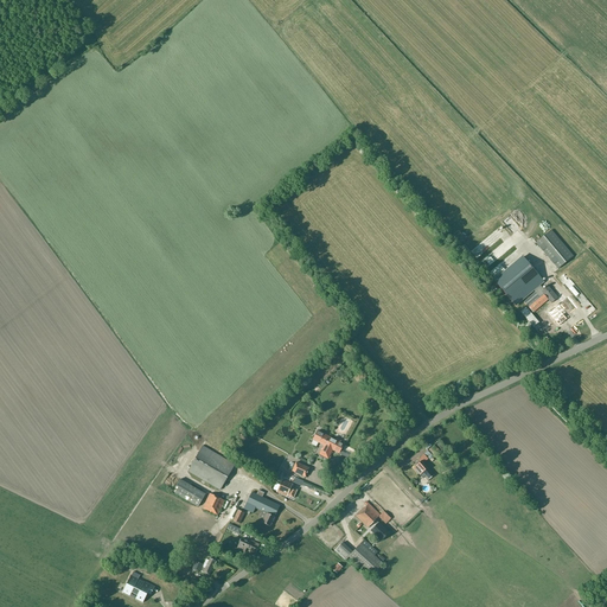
[(573,256),(550,230),(536,243),(557,268),(573,256)]
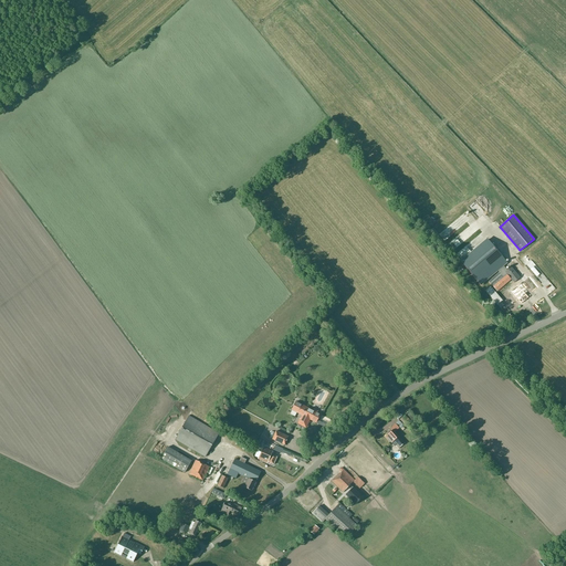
[(506,262),(488,240),(461,262),(480,284),(498,270),(500,272),(489,282),(496,291),(511,280),(527,299),(534,293),(511,266),(507,270),(503,265),(506,262)]
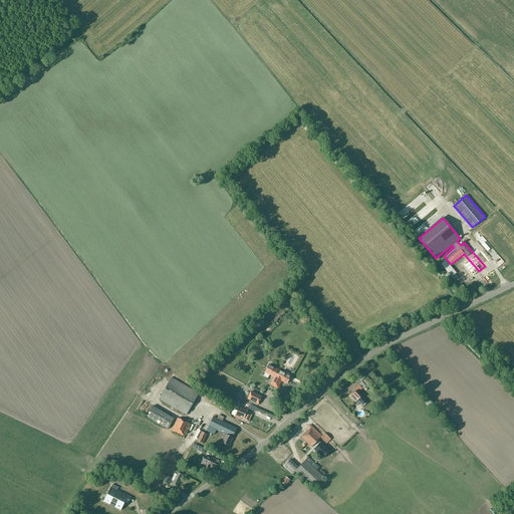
[(470,272),(472,269),(465,261),(456,269),(463,277),(462,278),(466,282),(473,276),(470,272)]
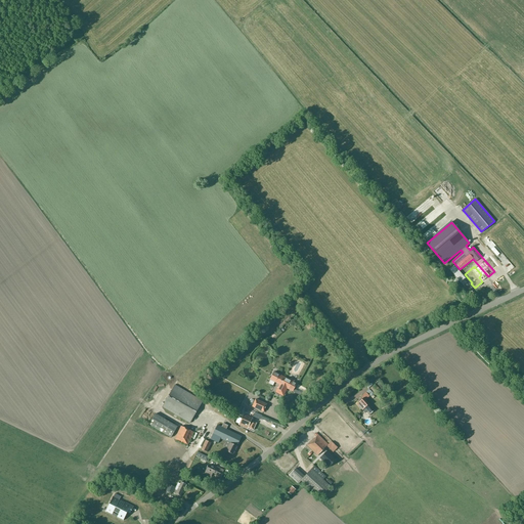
[(274,372),(270,380),(279,385),(275,392),(284,396),(287,388),(293,391),(297,384),(294,382),(295,381),(291,379),(290,380),(274,372)]
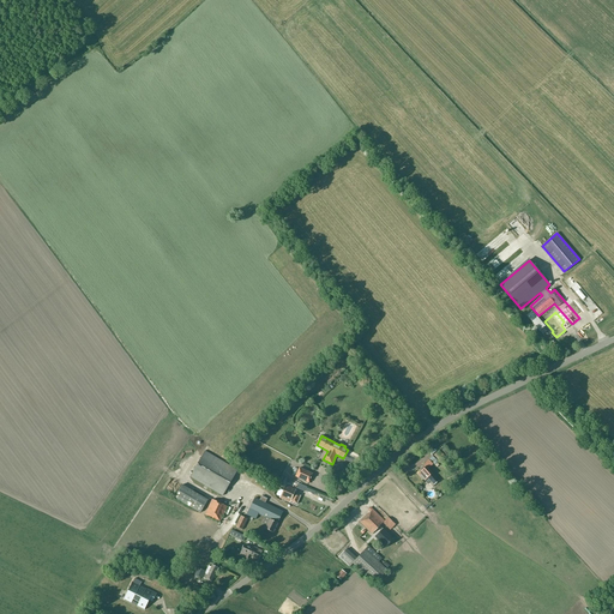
[(205,451),(190,477),(222,497),(238,470),(205,451)]
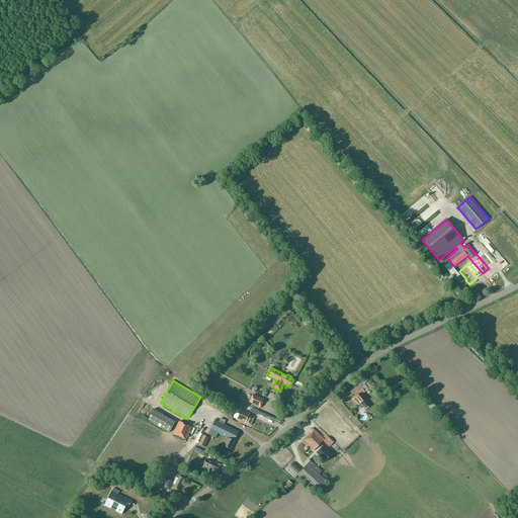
[(365,384),(370,390),(373,385),(368,381),(365,384)]
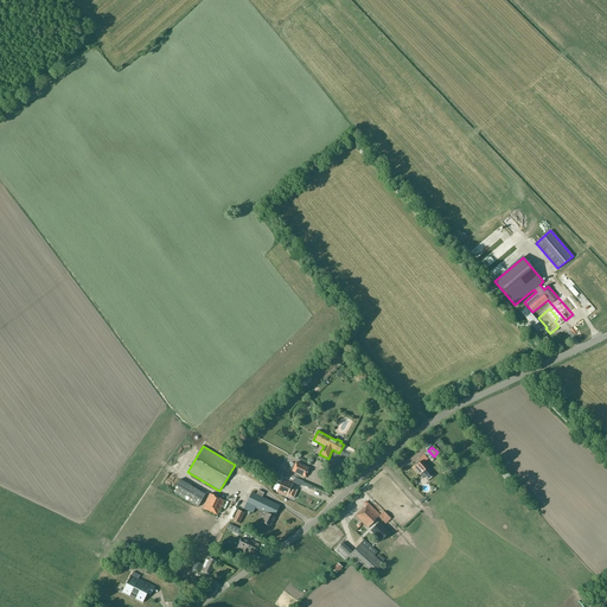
[(417,460),(420,462),(414,467),(420,475),(423,472),(429,479),(434,475),(423,464),(432,455),(428,452),(425,454),(417,460)]
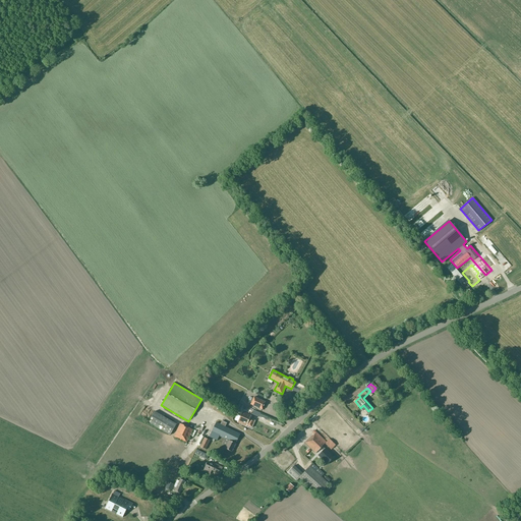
[(253,397),(250,404),(262,409),(266,402),(253,397)]
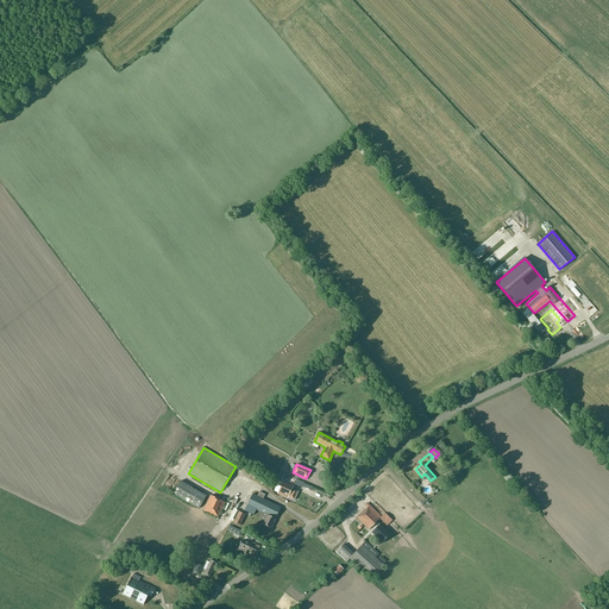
[(277,494),(288,498),(288,497),(294,500),(297,491),(292,489),(293,485),(295,482),(281,475),(278,479),(283,482),(277,494)]
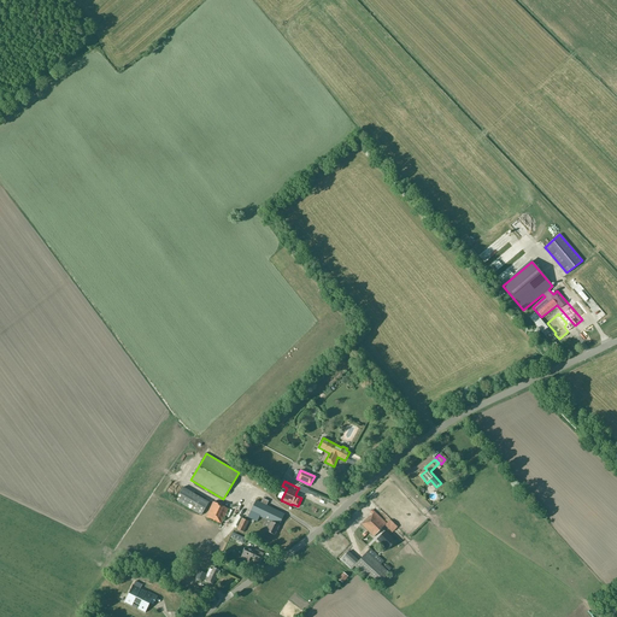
[(182,487),(175,500),(201,515),(209,503),(182,487)]
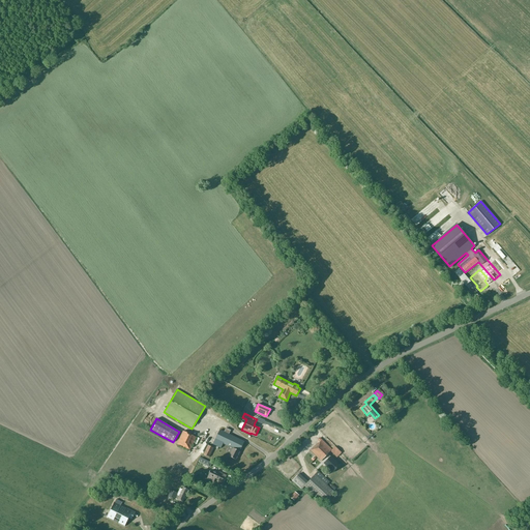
[(238,450),(238,449),(240,449),(244,442),(229,434),(231,431),(226,428),(224,432),(219,430),(213,444),(221,448),(223,443),(233,448),(229,457),(235,460),(239,451),(238,450)]
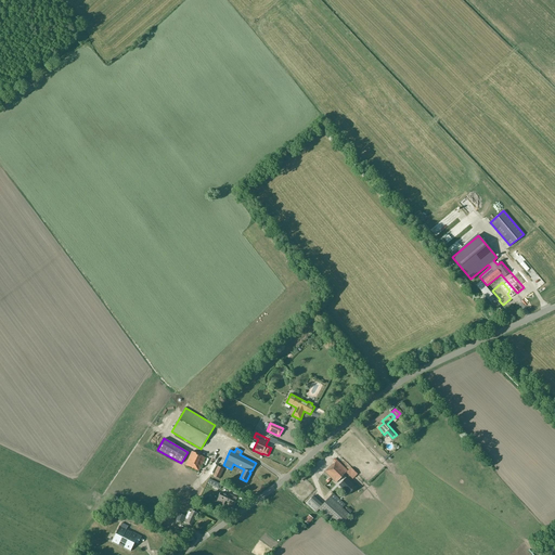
[(192,451),(185,465),(198,472),(205,457),(192,451)]
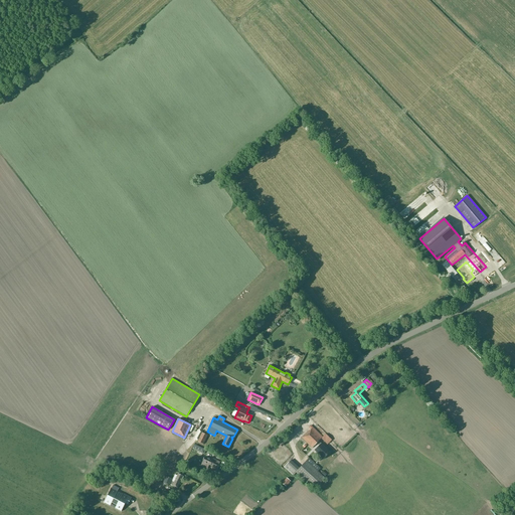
[(322,437),(310,424),(308,426),(311,430),(309,432),(308,432),(302,438),(312,448),(321,439),(327,445),(332,440),(325,435),(322,437)]
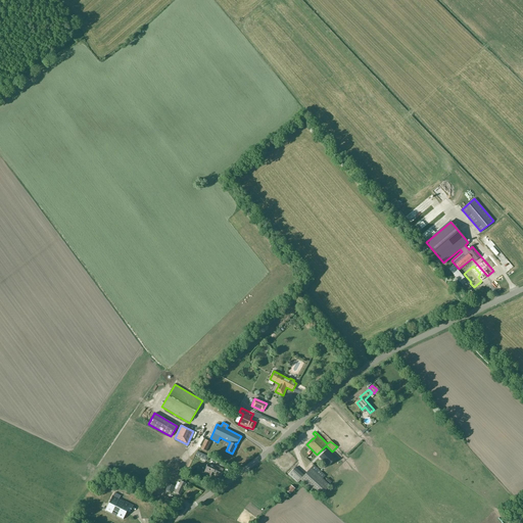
[(200,433),(195,441),(200,445),(206,437),(200,433)]
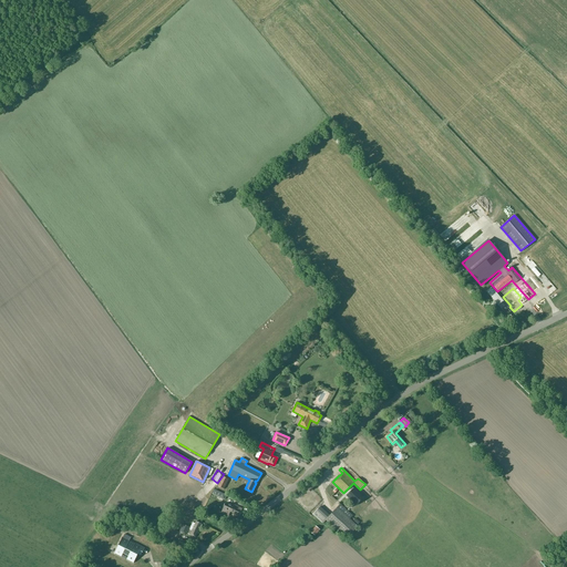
[(223,476),(217,486),(224,490),(228,480),(223,476)]
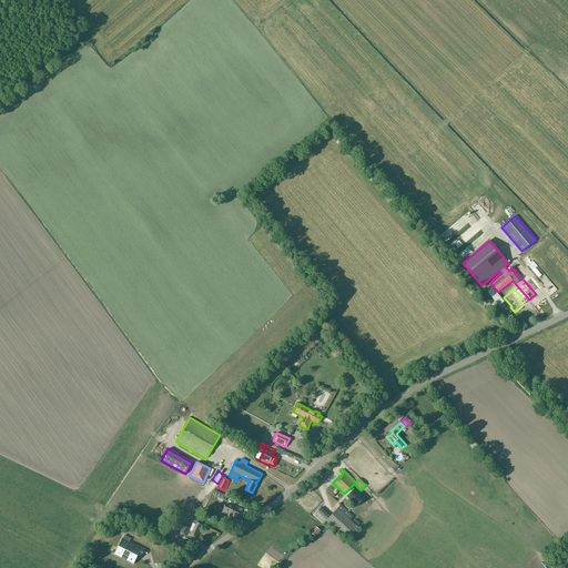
[(327,487),(332,493),(336,488),(331,484),(327,487)]
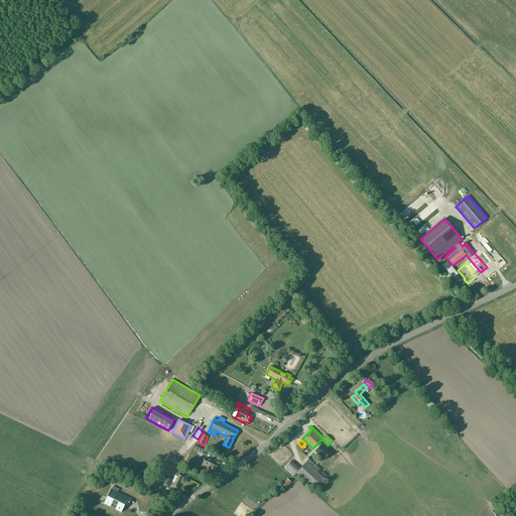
[(324,460),(331,454),(321,444),(315,452),(324,460)]
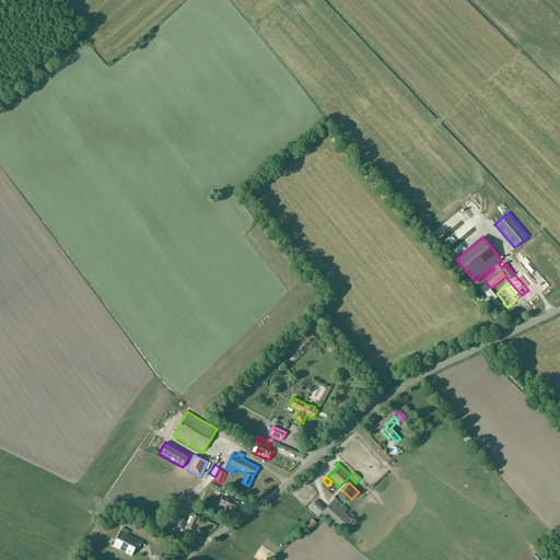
[(214,492),(220,496),(223,489),(217,486),(214,492)]
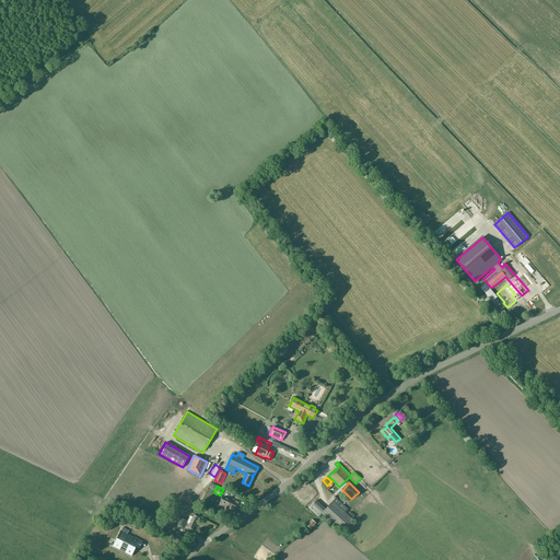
[(325,509),(315,500),(308,508),(318,517),(322,514),(341,533),(353,520),(345,512),(348,509),(339,501),(341,499),(337,496),(325,509)]
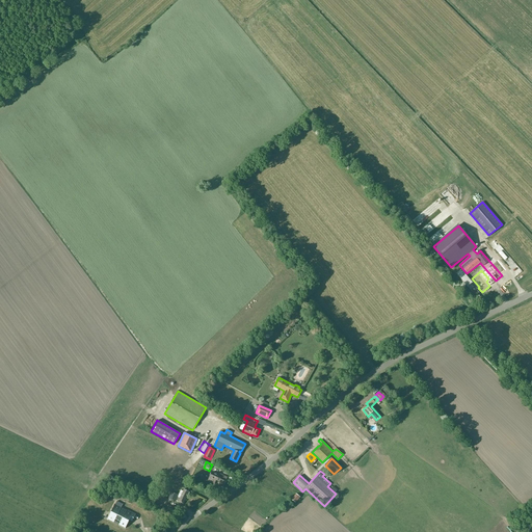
[(224,484),(227,479),(228,477),(218,473),(217,475),(212,473),(210,477),(211,478),(209,482),(214,484),(216,480),(224,484)]
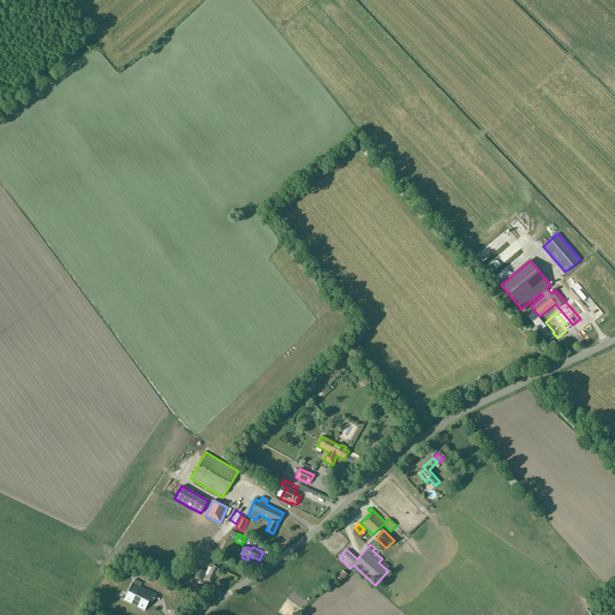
[(203,579),(212,583),(219,568),(213,566),(212,568),(209,567),(207,572),(198,568),(195,575),(203,579)]
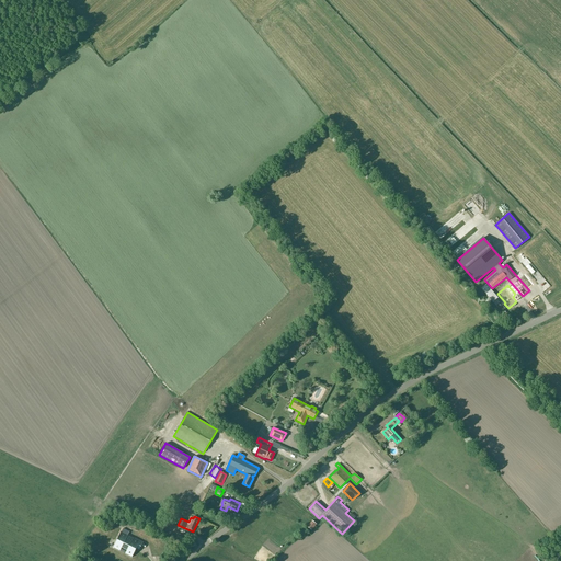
[(307,526),(310,530),(316,524),(312,521),(307,526)]
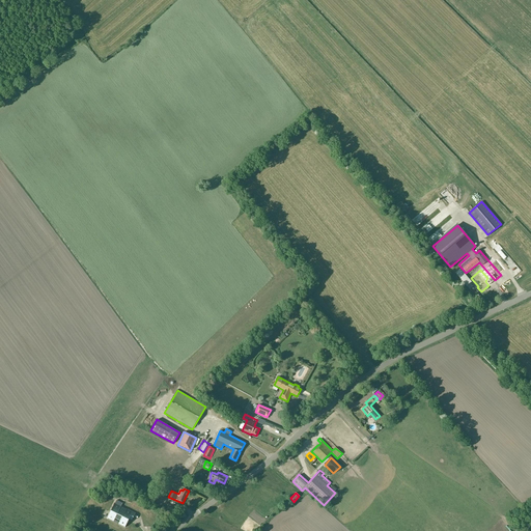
[(120,507),(114,504),(107,519),(113,522),(115,519),(120,521),(118,524),(124,528),(129,520),(132,521),(136,513),(127,508),(126,510),(120,508),(120,507)]
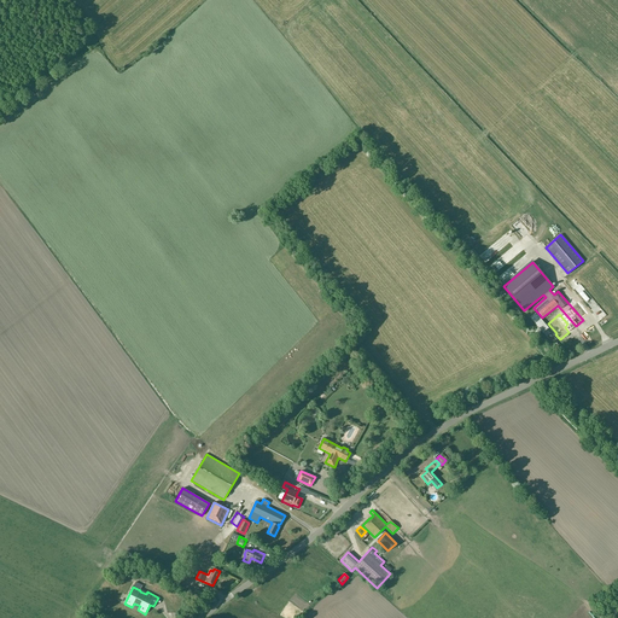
[(175,599),(180,590),(173,587),(169,596),(175,599)]
